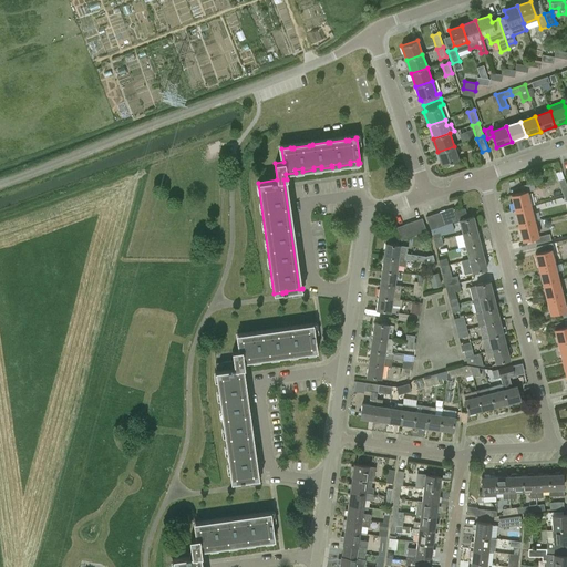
[(459,160),(454,146),(437,152),(442,165),(459,160)]
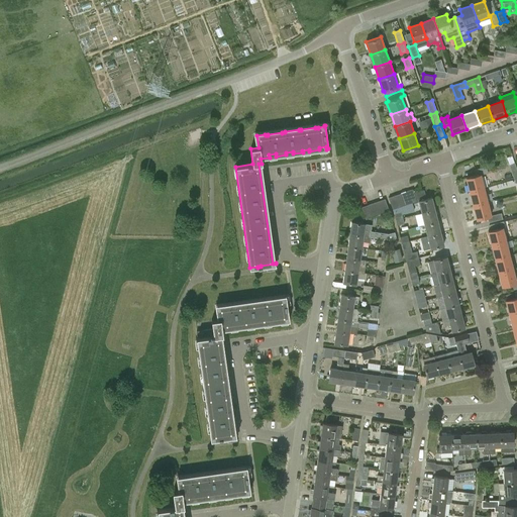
[(470,192),(484,189),(481,175),(488,173),(486,167),(474,170),(476,176),(467,179),(470,192)]
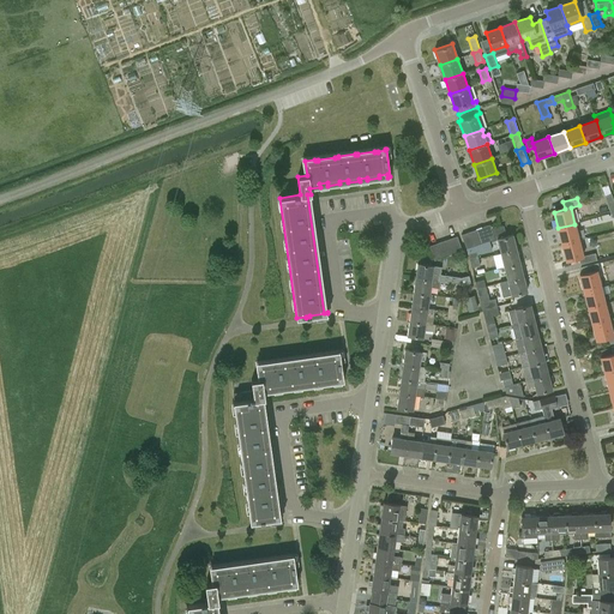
[(487,242),(495,239),(492,229),(491,224),(482,228),(487,242)]
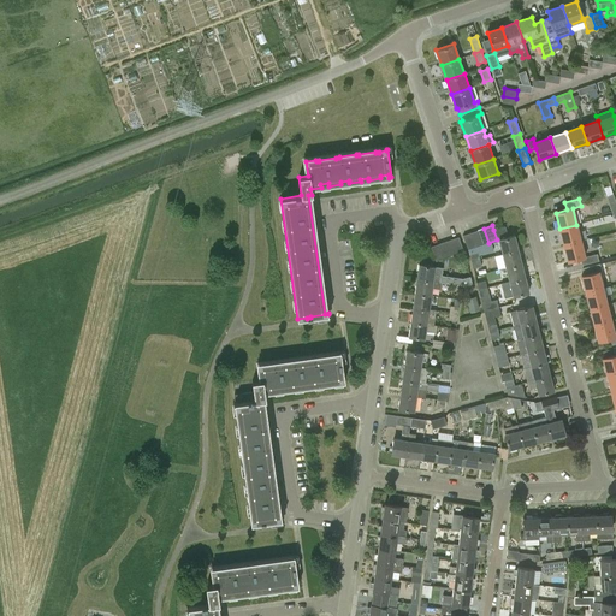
[(560,229),(564,246),(581,242),(576,225),(560,229)]
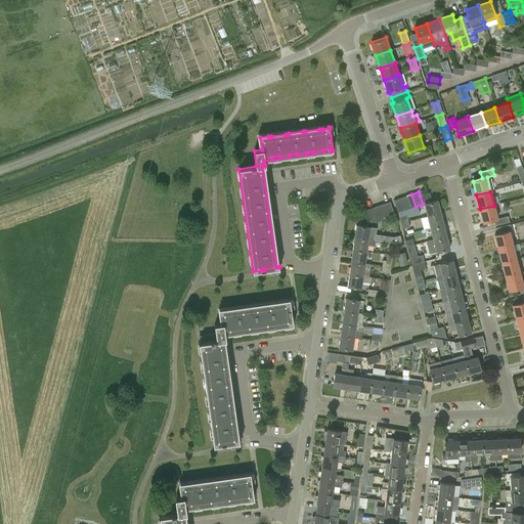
[(424,204),(427,216),(440,212),(437,201),(432,202),(430,192),(420,195),(423,204),(424,204)]
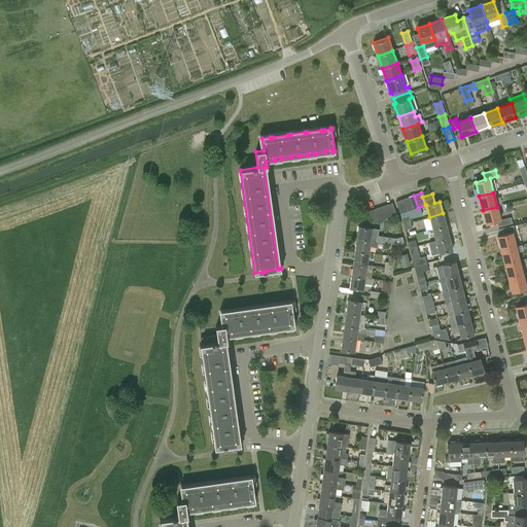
[(414,196),(408,198),(412,210),(418,208),(414,196)]
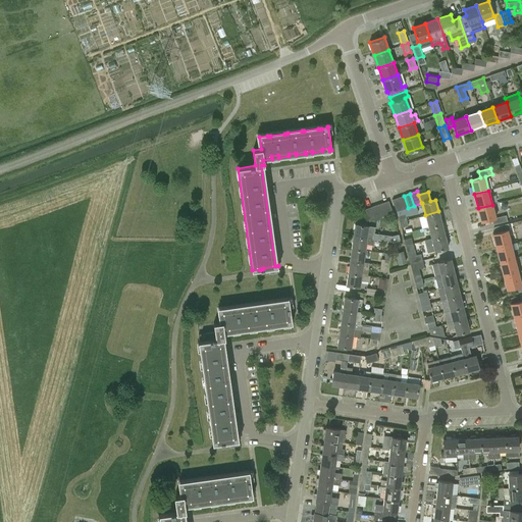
[(404,196),(398,198),(402,210),(408,208),(404,196)]
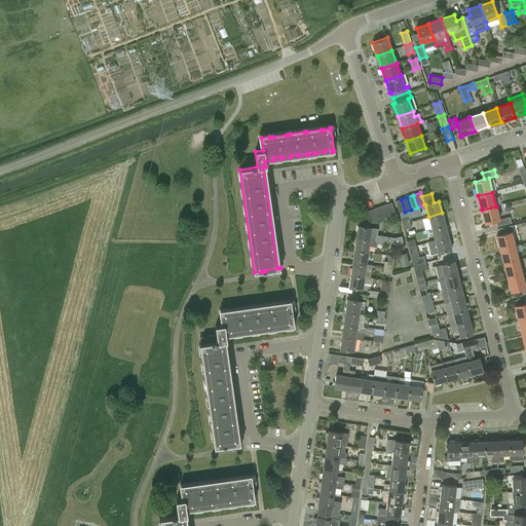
[(401,199),(396,201),(400,214),(405,212),(401,199)]
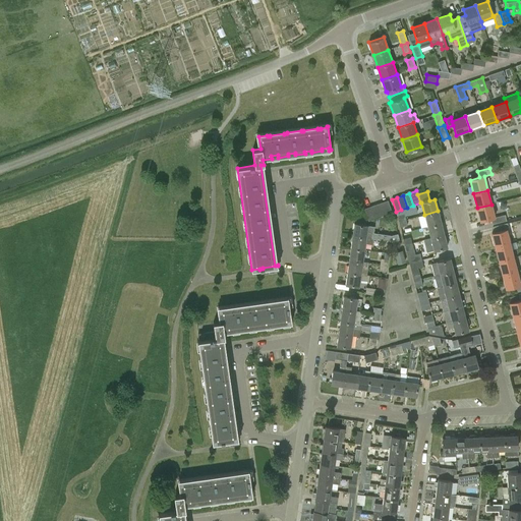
[(386,215),(392,213),(388,200),(382,203),(386,215)]
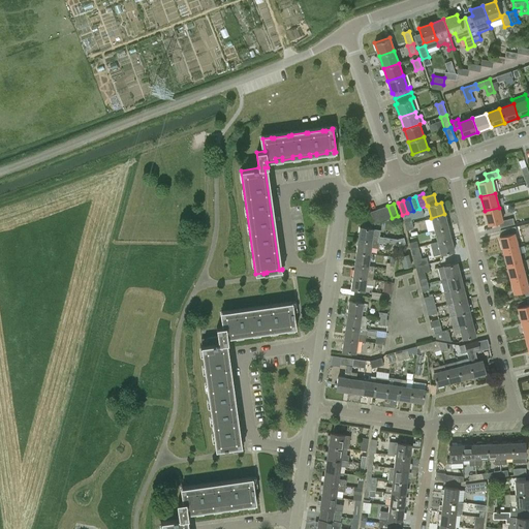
[(385,220),(392,218),(387,206),(381,208),(385,220)]
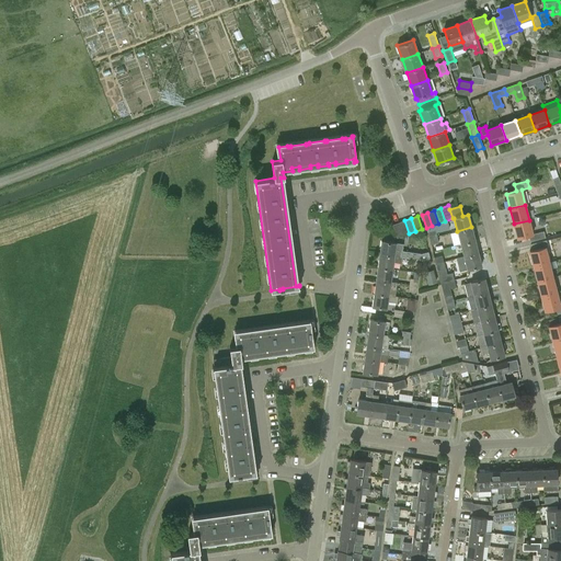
[(536,218),(529,220),(514,224),(517,239),(528,236),(530,242),(545,238),(544,231),(533,235),(530,227),(538,226),(536,218)]
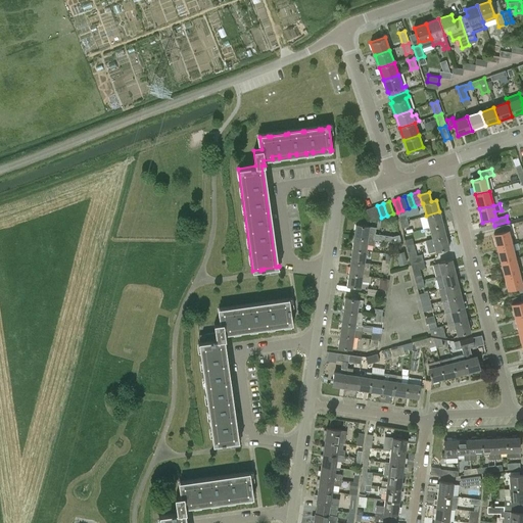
[(376,220),(381,218),(377,205),(372,207),(376,220)]
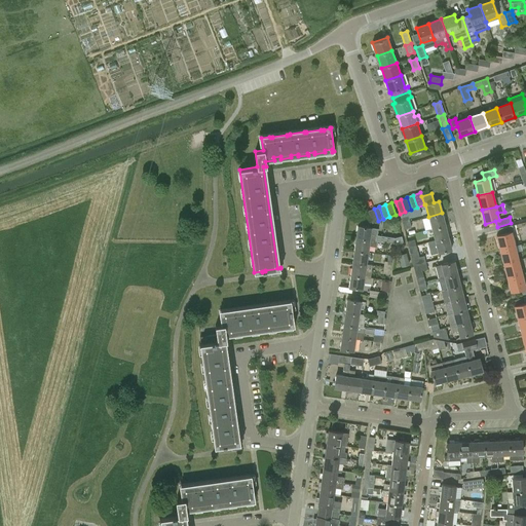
[(378,221),(374,209),(368,211),(372,223),(378,221)]
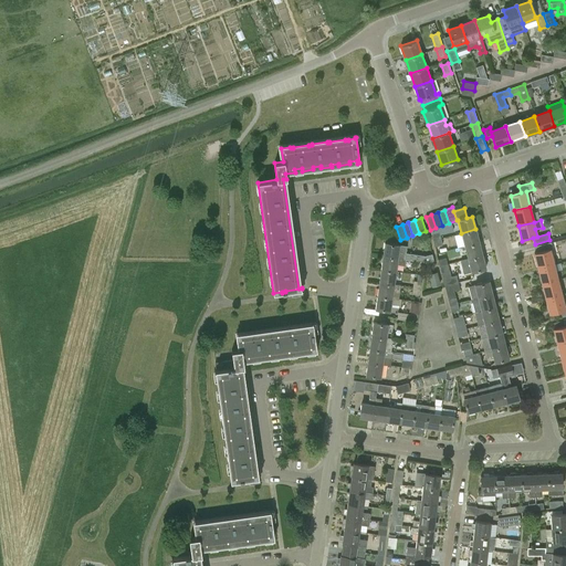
[(461,233),(464,247),(479,242),(475,229),(461,233)]
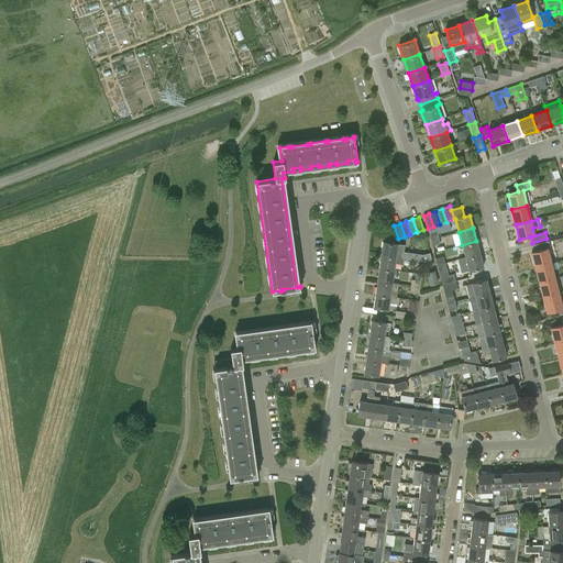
[(381,254),(394,256),(403,257),(424,261),(422,254),(404,252),(404,244),(383,241),(381,254)]
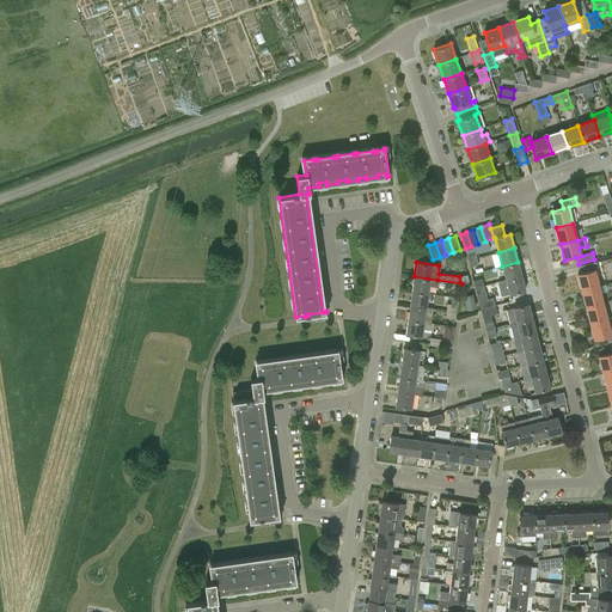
[(502,267),(506,280),(521,276),(518,262),(502,267)]
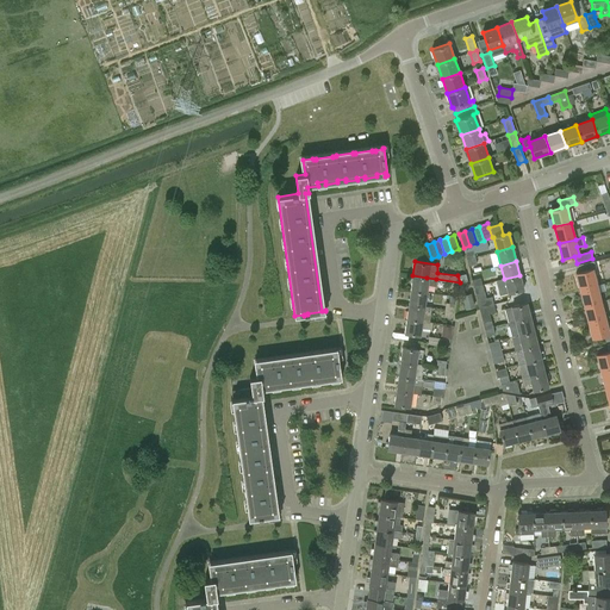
[(580,290),(597,286),(592,269),(596,268),(593,262),(577,266),(579,273),(576,273),(580,290)]
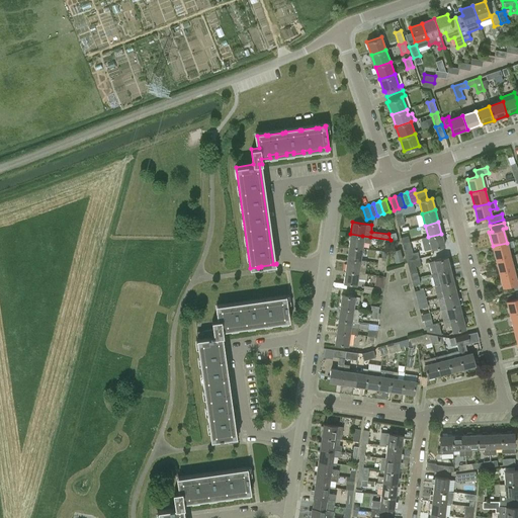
[(350,234),(348,246),(362,248),(363,243),(369,244),(370,237),(362,236),(350,234)]
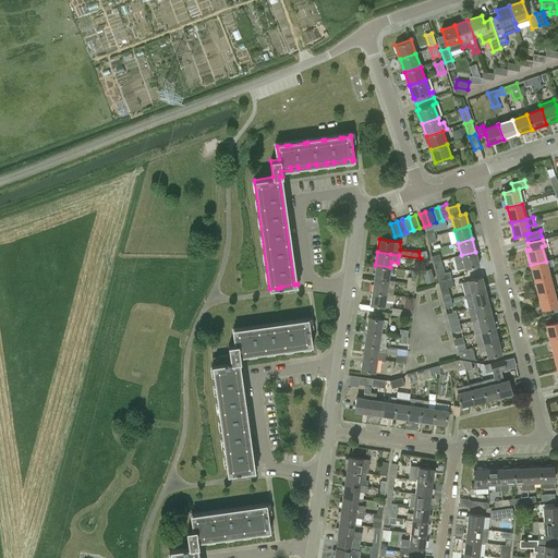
[(478,265),(475,252),(461,255),(464,268),(478,265)]
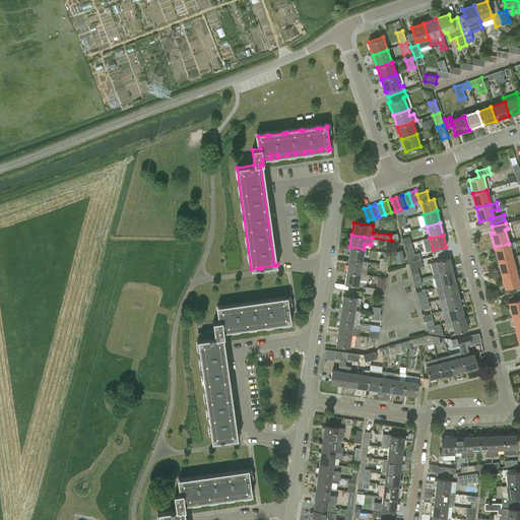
[(408,263),(420,259),(418,253),(414,255),(410,243),(403,245),(408,263)]
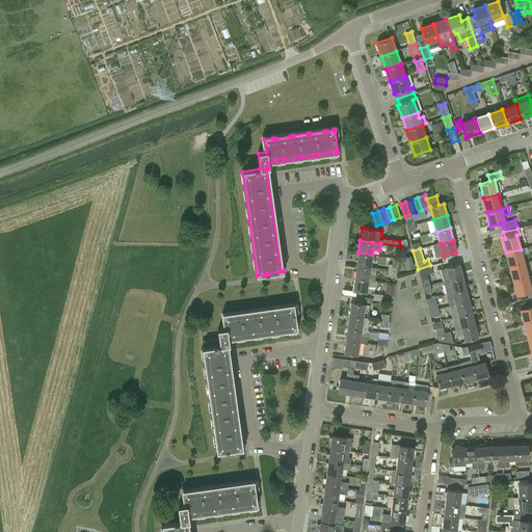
[(506,253),(509,267),(524,263),(521,249),(506,253)]
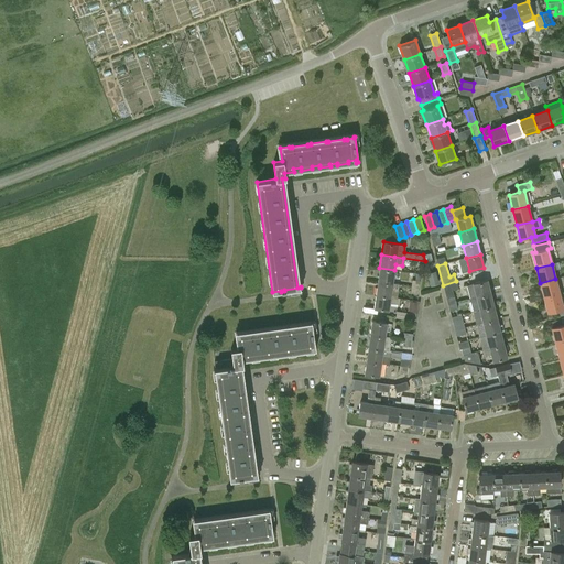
[(379,268),(378,281),(392,283),(394,270),(379,268)]
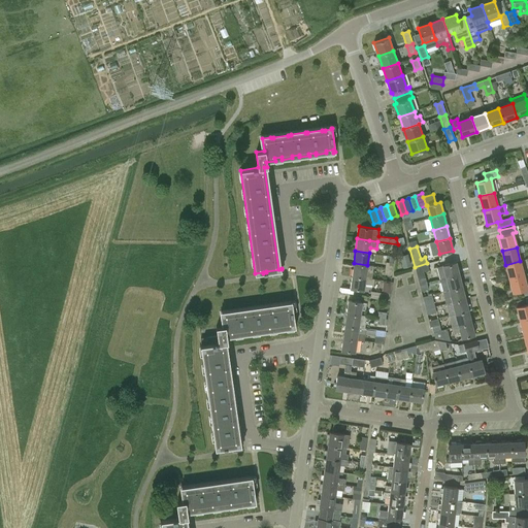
[(410,266),(407,255),(400,256),(403,267),(410,266)]
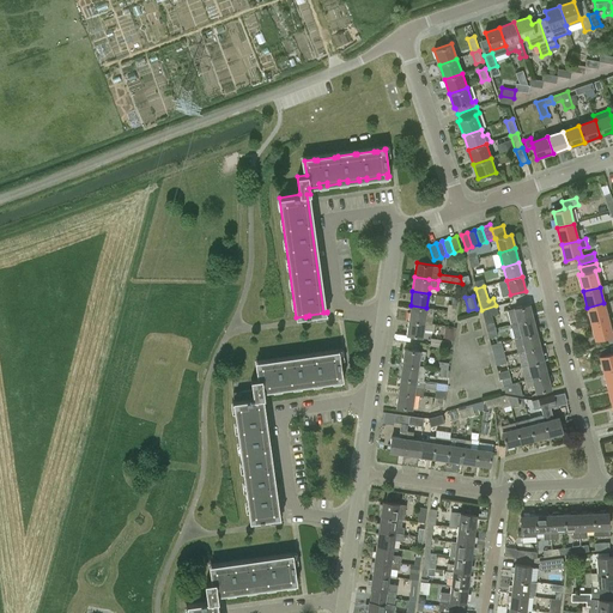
[(587,308),(592,323),(607,320),(604,303),(587,308)]
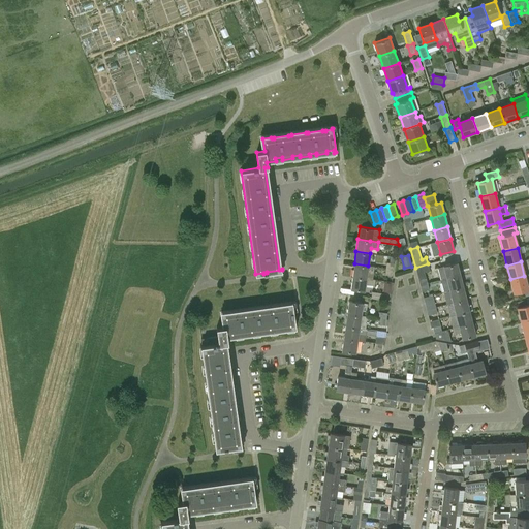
[(354,263),(352,277),(372,279),(374,267),(368,266),(354,263)]
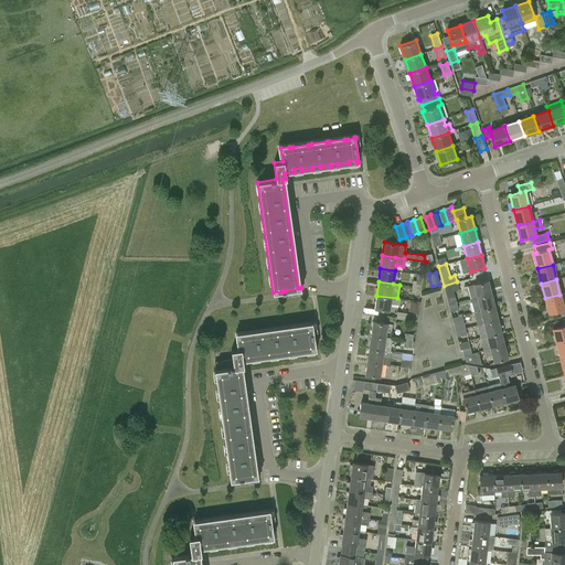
[(449,305),(457,304),(455,297),(452,290),(458,289),(457,281),(444,286),(449,305)]
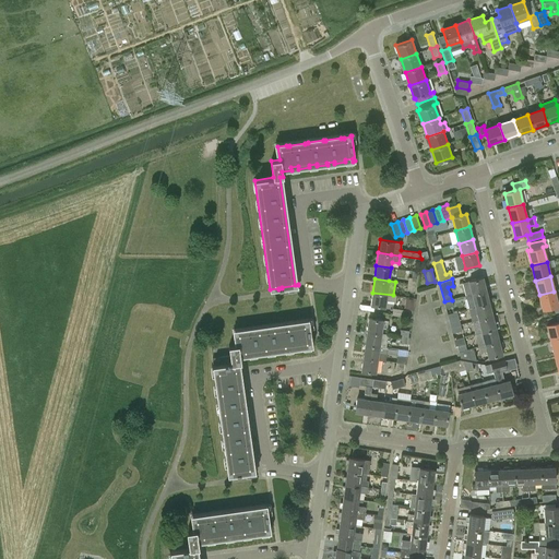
[(465,296),(472,295),(486,290),(483,278),(462,283),(465,296)]
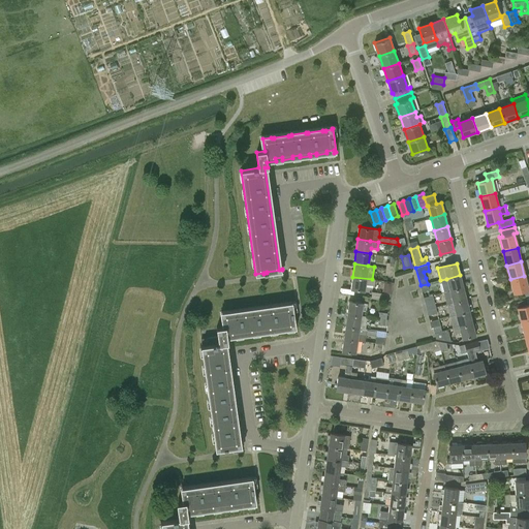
[(446,279),(449,290),(463,287),(460,275),(446,279)]
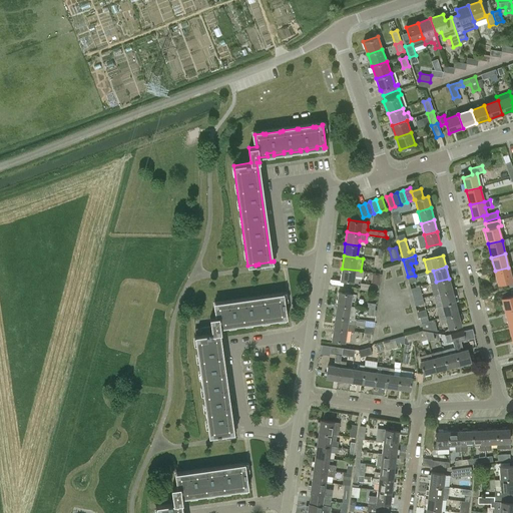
[(512,281),(512,282),(508,268),(495,271),(498,285),(508,283),(509,288),(512,287),(512,281)]
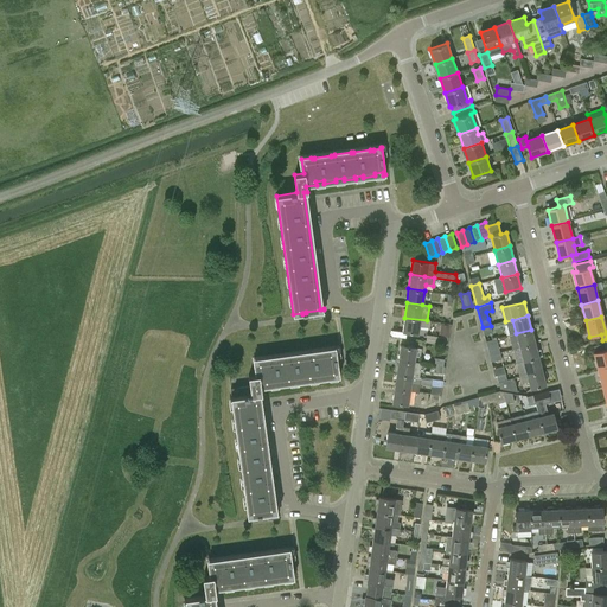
[(430,321),(427,320),(404,318),(402,331),(419,333),(420,326),(430,327),(430,321)]
